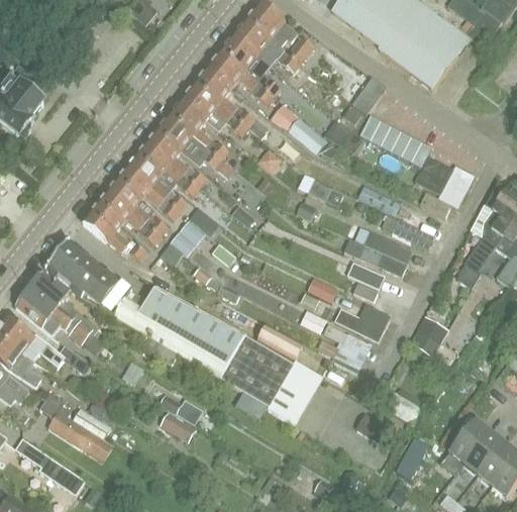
[(132,0),(125,9),(145,24),(157,11),(143,0),(132,0)]
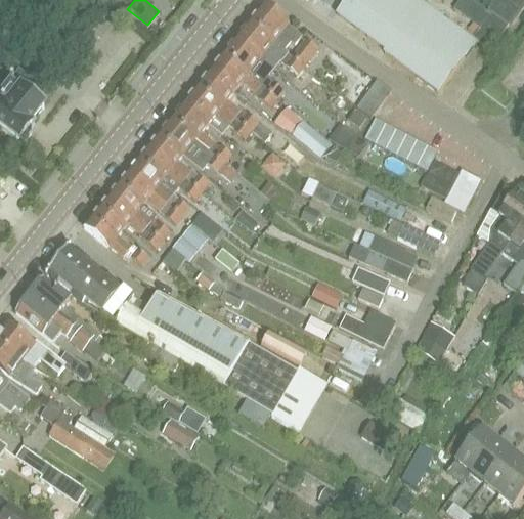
[(347,0),(339,11),(345,15),(387,47),(384,51),(438,89),(462,56),(388,0),(347,0)]
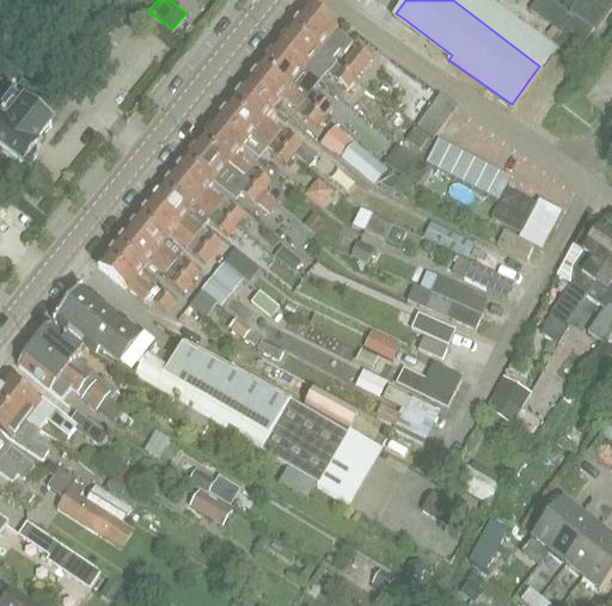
[(453,0),(539,66),(556,44),(543,35),(497,0),(453,0)]
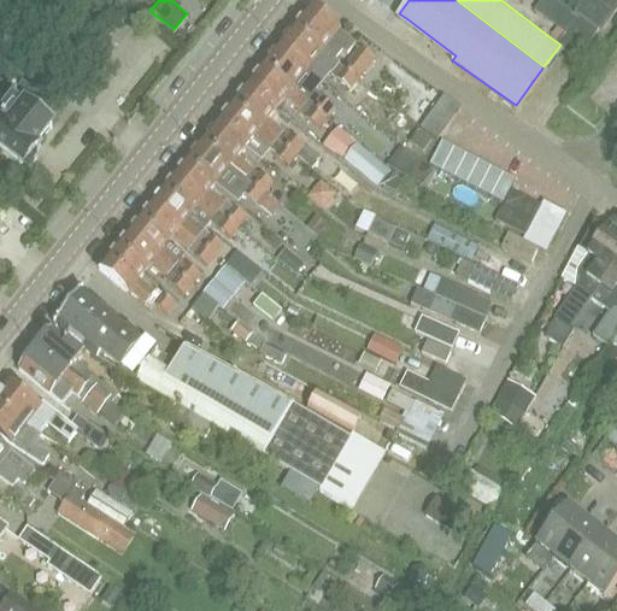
[(547,35),(560,45),(575,56),(599,28),(598,27),(575,9),(570,5),(563,0),(539,0),(535,5),(558,21),(547,35)]
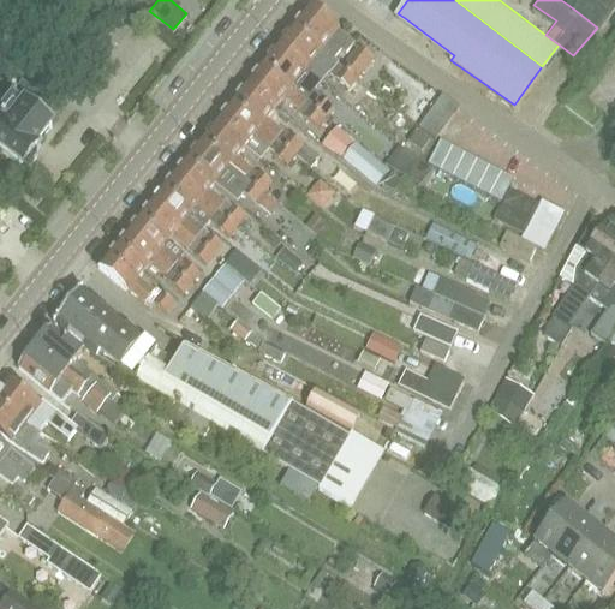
[(614,1),(614,0),(579,0),(573,9),(596,27),(614,1)]
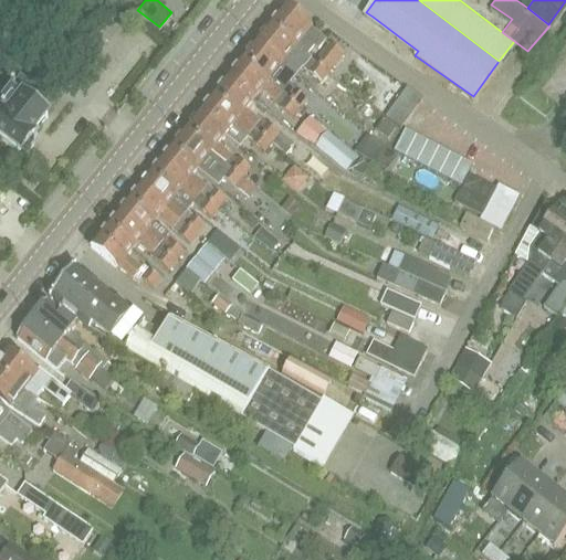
[(307,51),(314,42),(318,45),(325,38),(310,25),(312,23),(284,1),(269,21),(310,55),(311,54),(307,51)]
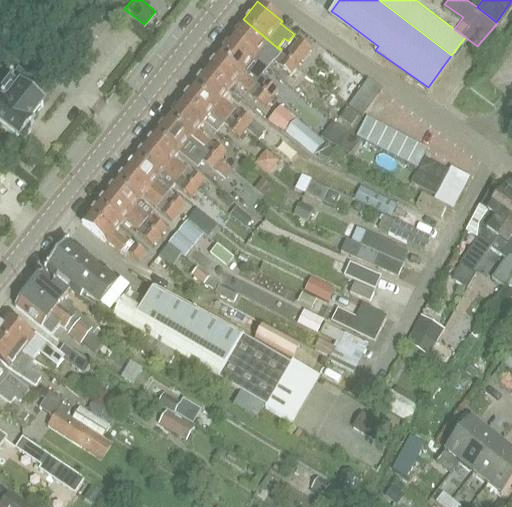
[(230,35),(254,55),(261,46),(274,57),(290,71),(296,63),(280,50),(243,19),(230,35)]
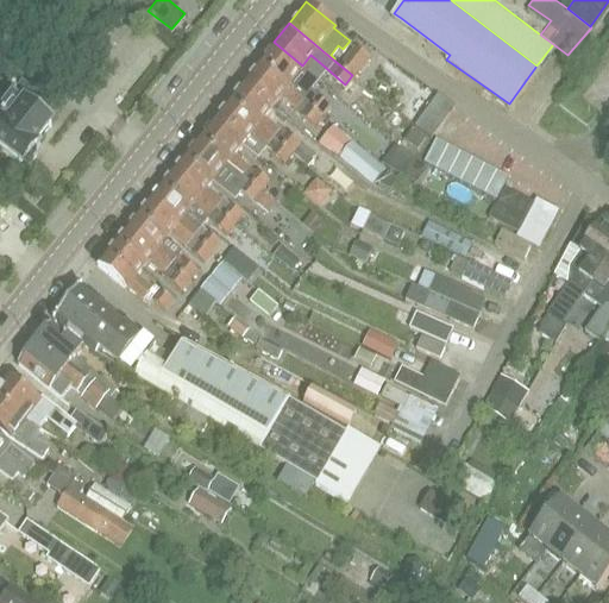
[(110,48),(95,36),(92,42),(87,39),(73,56),(93,71),(110,48)]
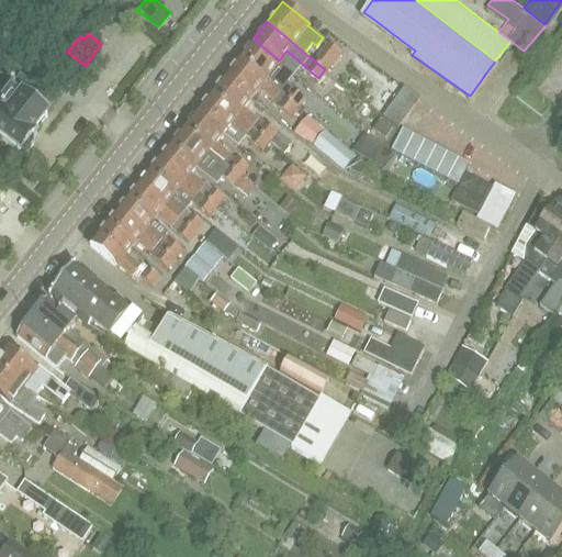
[(279,60),(253,39),(238,56),(298,104),(305,95),(287,80),(285,81),(271,69),(279,60)]
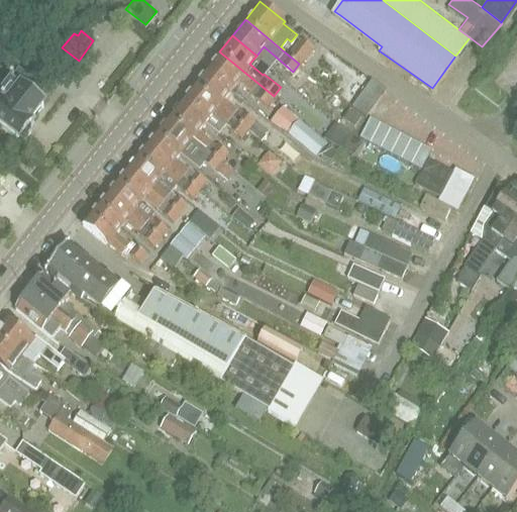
[(283,50),(299,64),(314,45),(301,36),(287,53),(284,49),(283,50)]
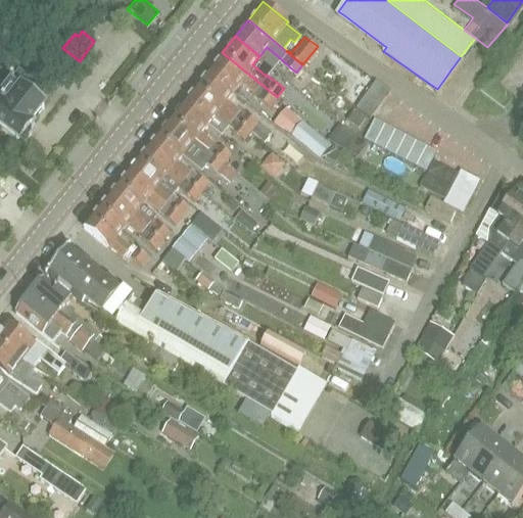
[(277,97),(222,52),(208,68),(233,89),(241,80),(254,90),(252,92),(271,105),(277,97)]
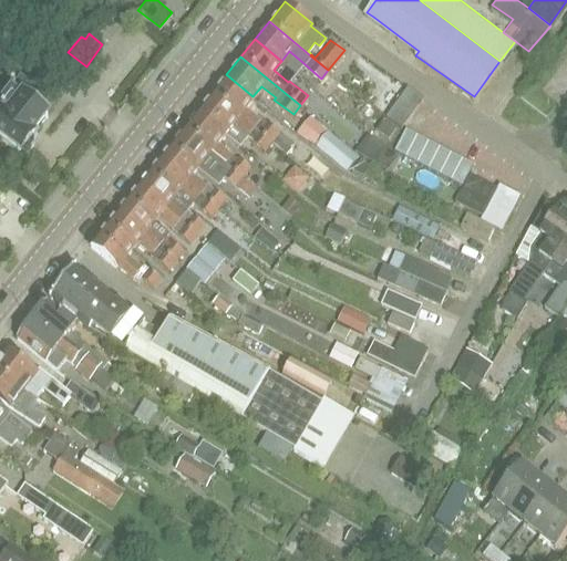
[(42,92),(20,74),(0,99),(0,136),(19,152),(21,149),(29,148),(34,142),(33,134),(32,133),(47,114),(33,103),(42,92)]
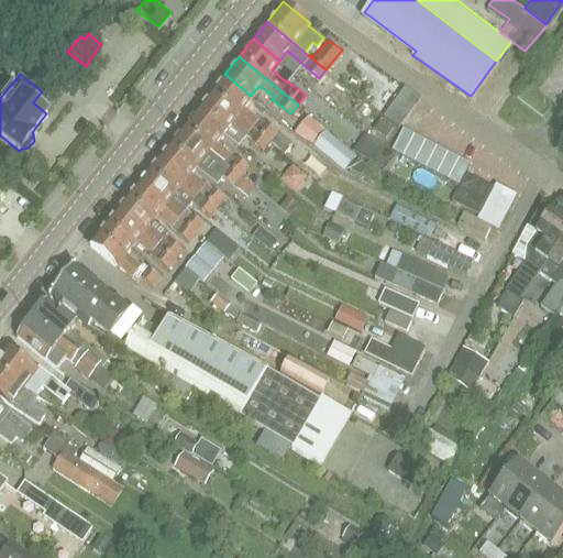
[(260,113),(258,117),(244,105),(251,96),(224,74),(210,91),(269,140),(278,129),(260,113)]
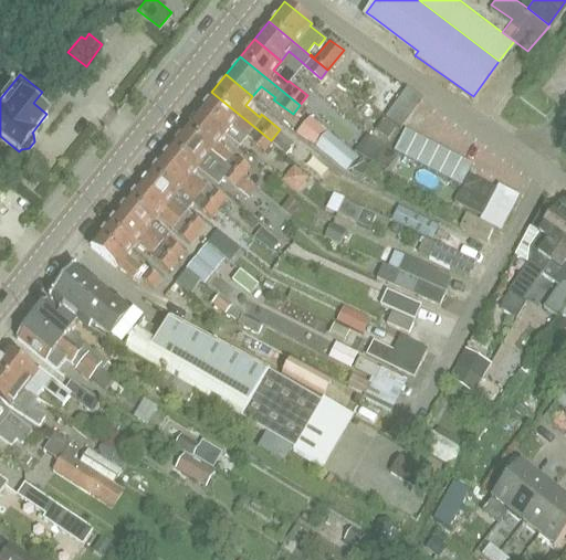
[(405,82),(384,112),(400,124),(421,94),(405,82)]
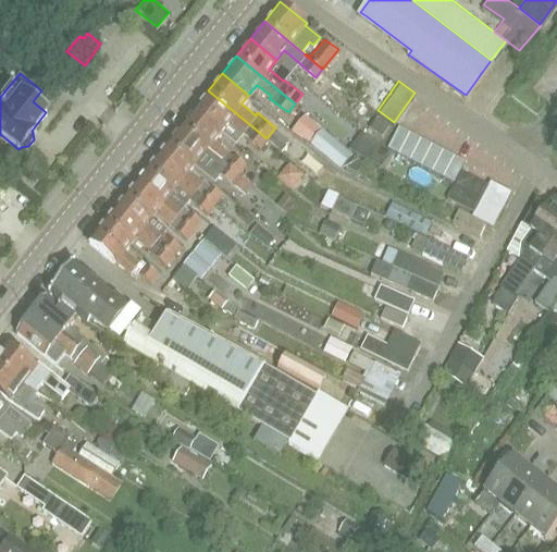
[(267,138),(208,90),(195,108),(220,129),(236,142),(244,132),(260,147),(267,138)]
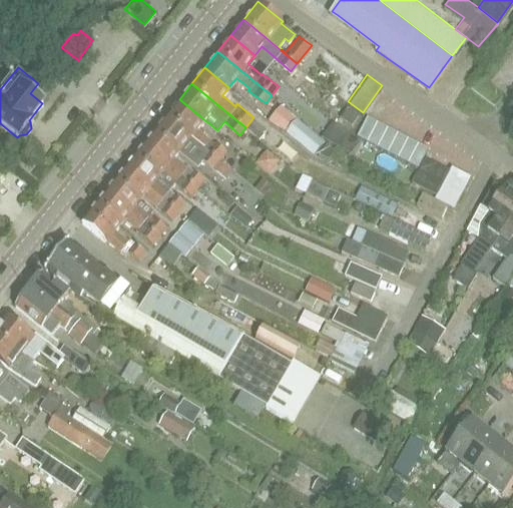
[(208,148),(204,144),(210,138),(196,126),(202,118),(179,99),(166,115),(203,145),(220,159),(227,149),(215,139),(208,148)]
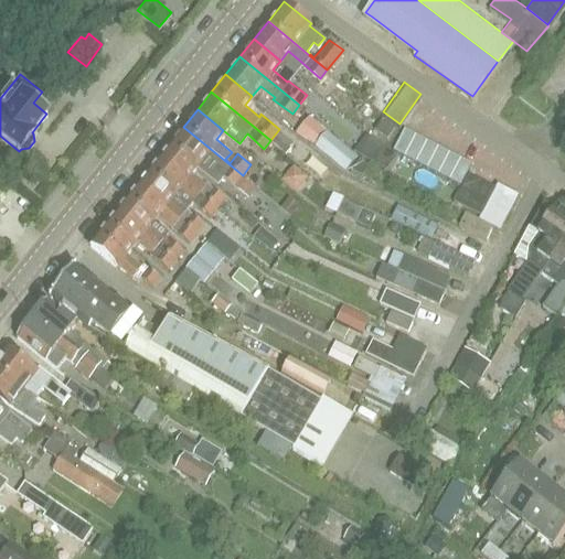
[(395,124),(383,116),(375,126),(387,135),(395,124)]
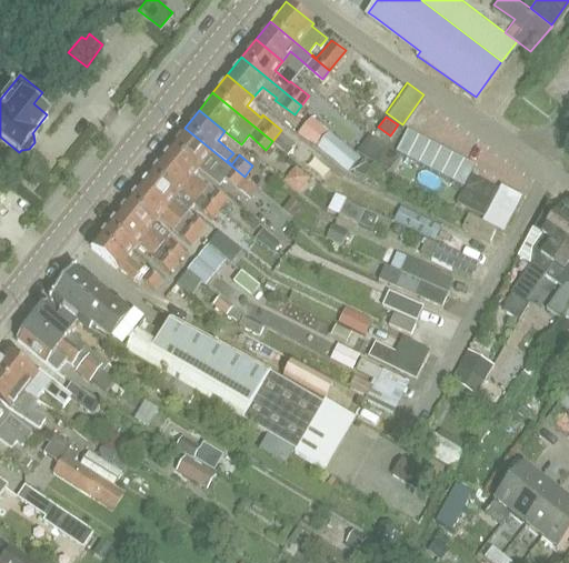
[(411,148),(427,127),(418,120),(402,141),(411,148)]
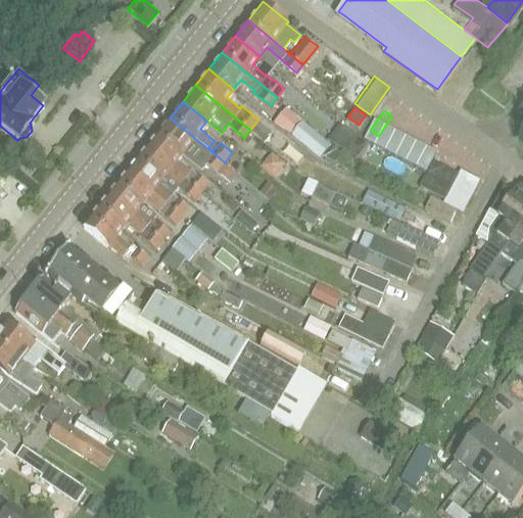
[(386,142),(400,123),(392,116),(378,136),(386,142)]
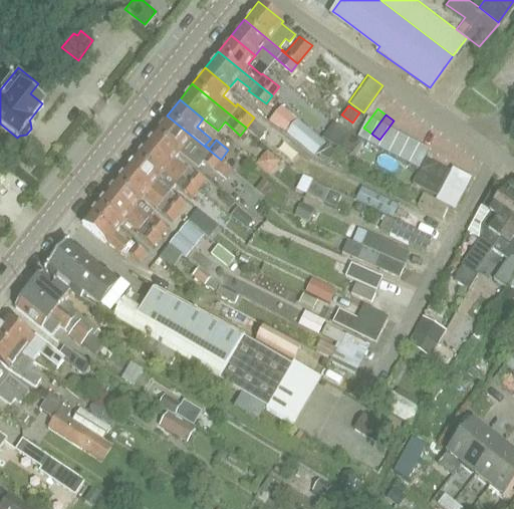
[(204,146),(167,115),(154,132),(178,151),(193,163),(200,155),(215,167),(221,160),(204,146)]
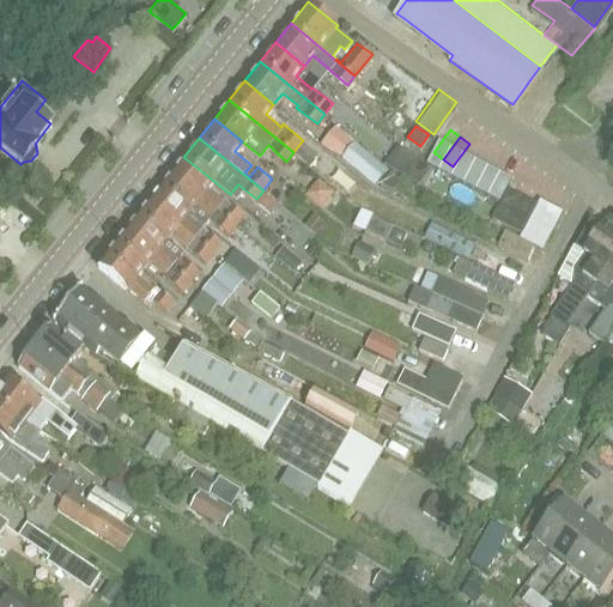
[(388,167),(354,140),(341,156),(375,182),(388,167)]
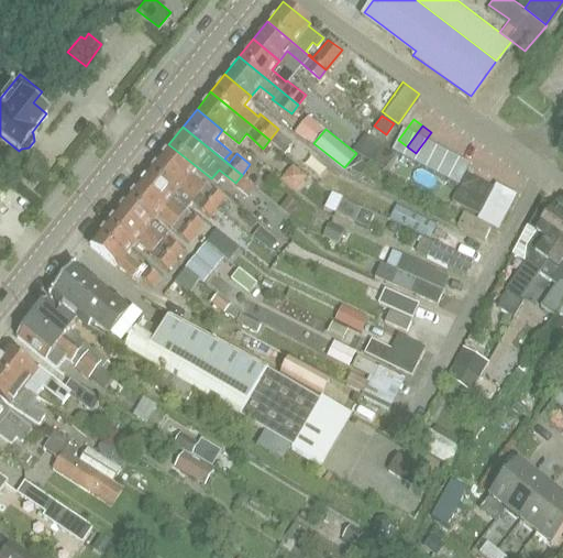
[(354,149),(371,159),(383,143),(367,131),(354,149)]
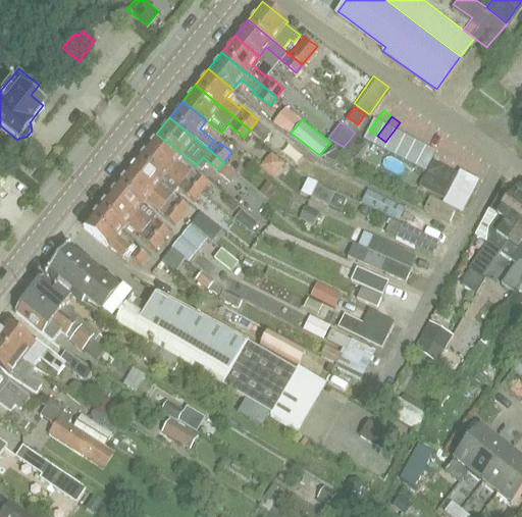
[(408,128),(400,122),(385,142),(394,148),(408,128)]
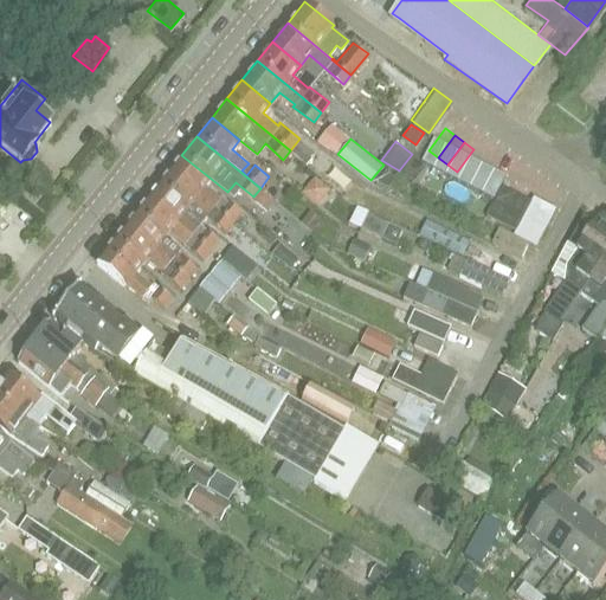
[(457,172),(468,179),(484,155),(474,149),(457,172)]
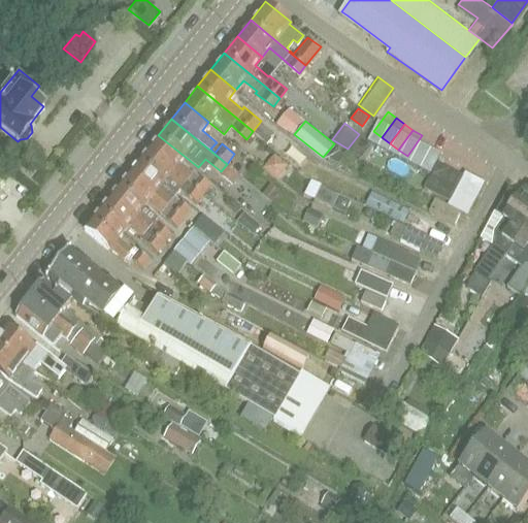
[(348,149),(363,157),(373,142),(359,134),(348,149)]
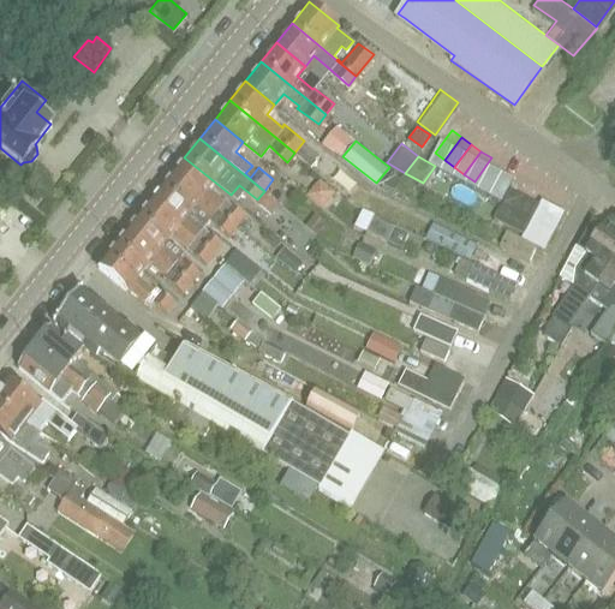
[(226,197),(224,199),(208,186),(213,180),(184,157),(172,172),(237,224),(245,214),(226,197)]
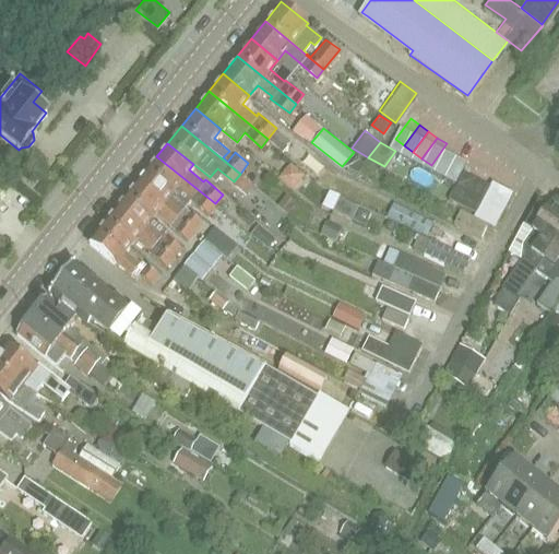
[(431,165),(440,172),(455,150),(447,143),(431,165)]
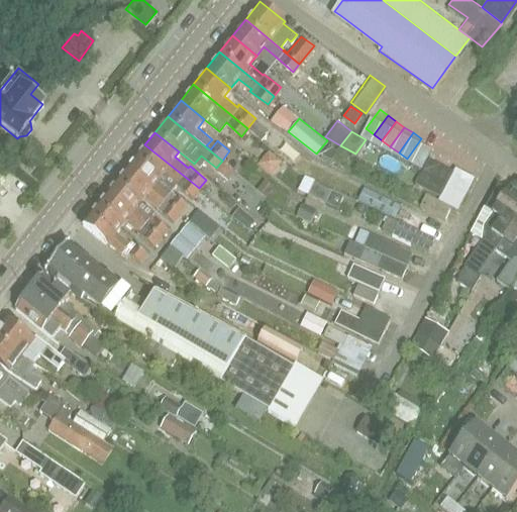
[(415,165),(429,144),(421,138),(407,159),(415,165)]
